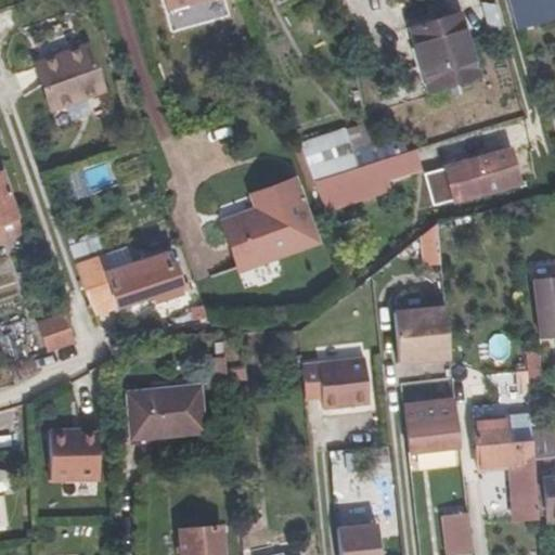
[(167,0),(170,9),(196,0),(167,0)]
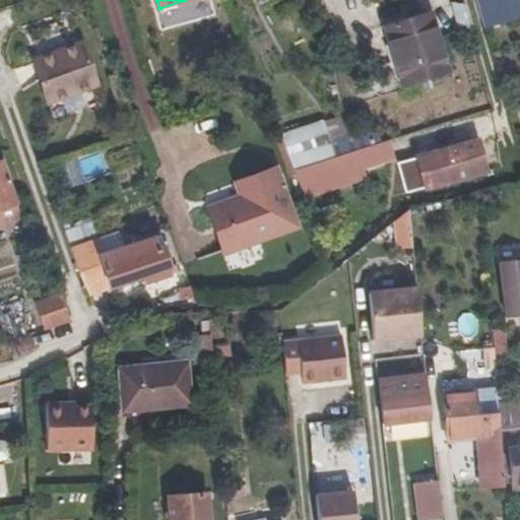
[(519,0),(471,0),(480,30),(519,19),(519,0)]
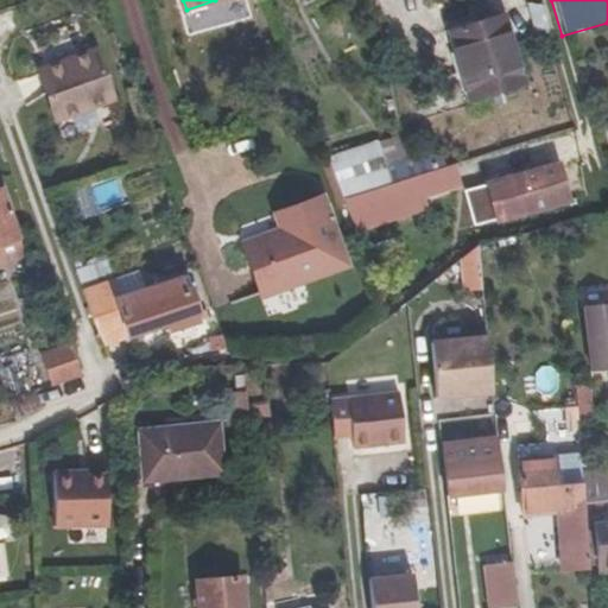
[(499,14),(449,29),(469,97),(520,83),(499,14)]
